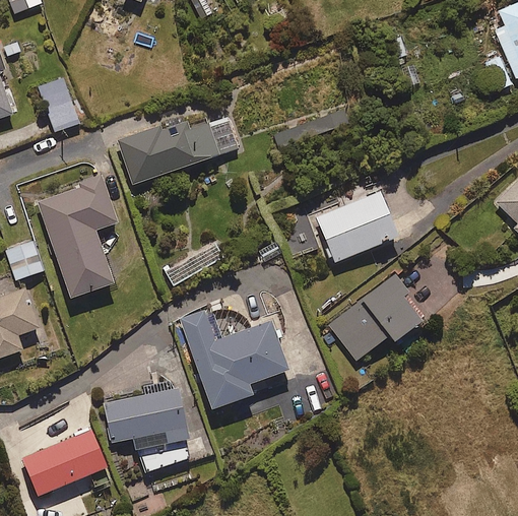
[(40,0),(7,0),(13,12),(40,0)]
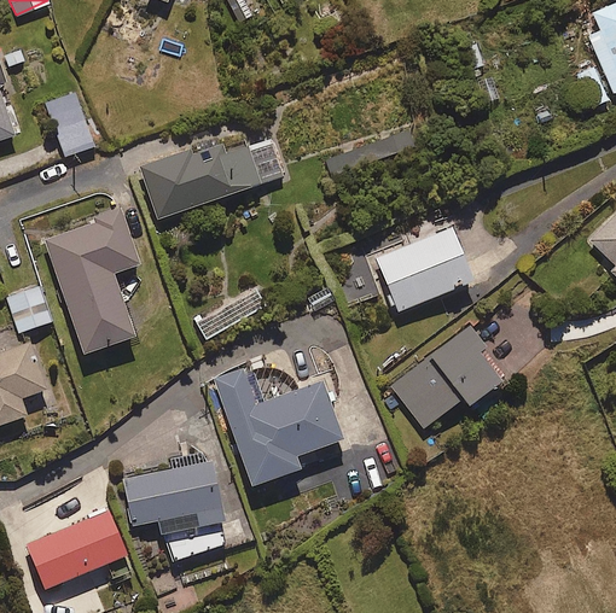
[(225,0),(228,10),(248,3),(247,0),(225,0)]
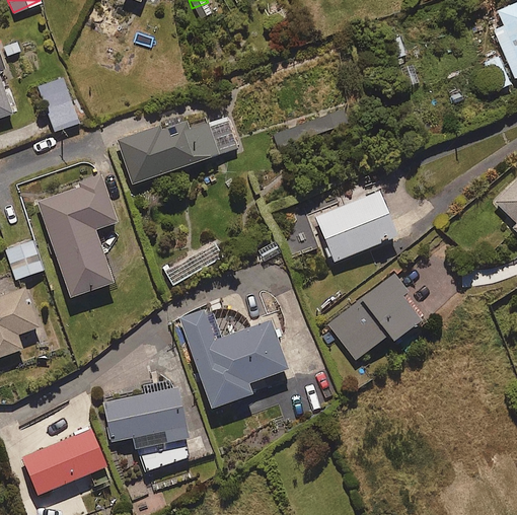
[(516,0),(497,9),(503,23),(493,27),(514,80),(516,78),(516,0)]
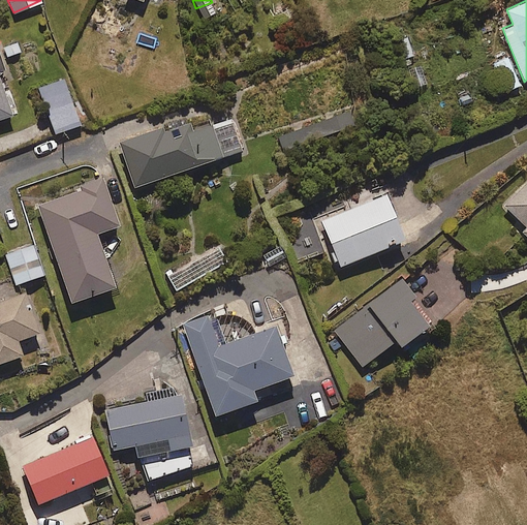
[(0,71),(4,70),(0,58),(0,119),(11,116),(0,79),(0,71)]
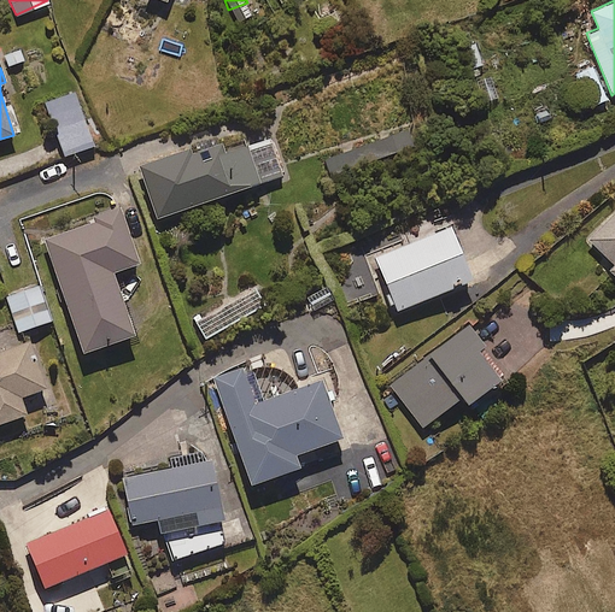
[(92,145),(72,89),(44,100),(63,156),(92,145)]
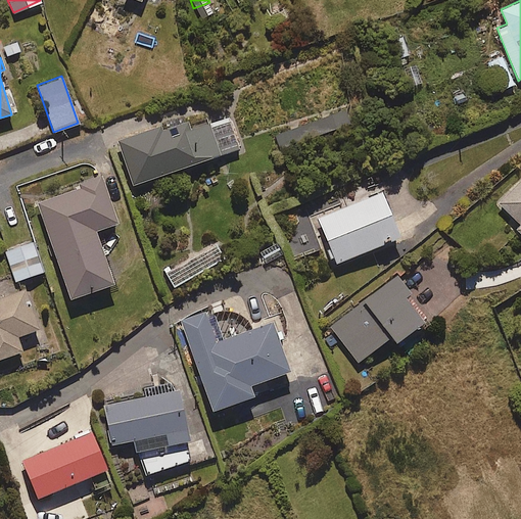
[(351,130),(343,108),(291,129),(287,121),(270,127),(281,156),(351,130)]
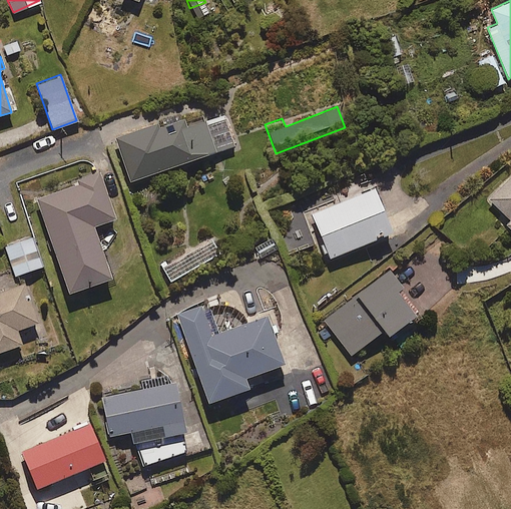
[(223,114),(188,126),(186,119),(161,127),(160,123),(115,138),(129,181),(234,147),(223,114)]
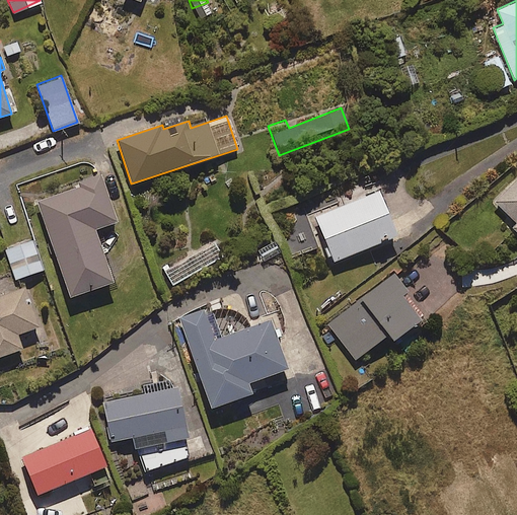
[(516,172),(491,198),(514,223),(511,226),(516,231),(516,172)]
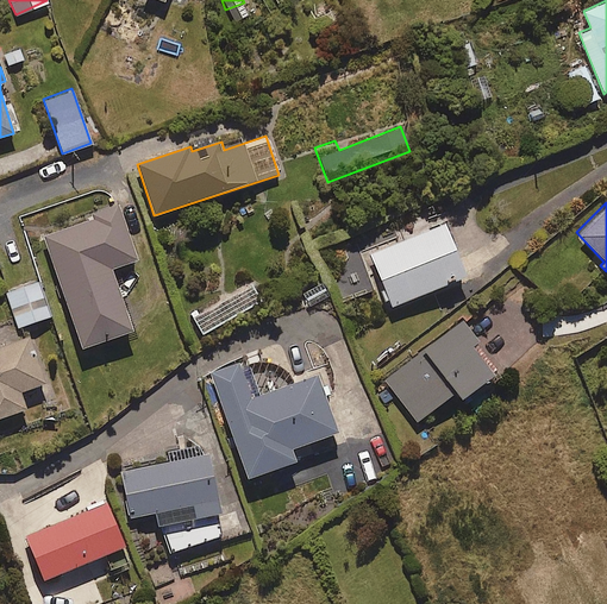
[(136,260),(118,209),(43,234),(83,350),(131,332),(110,270),(136,260)]
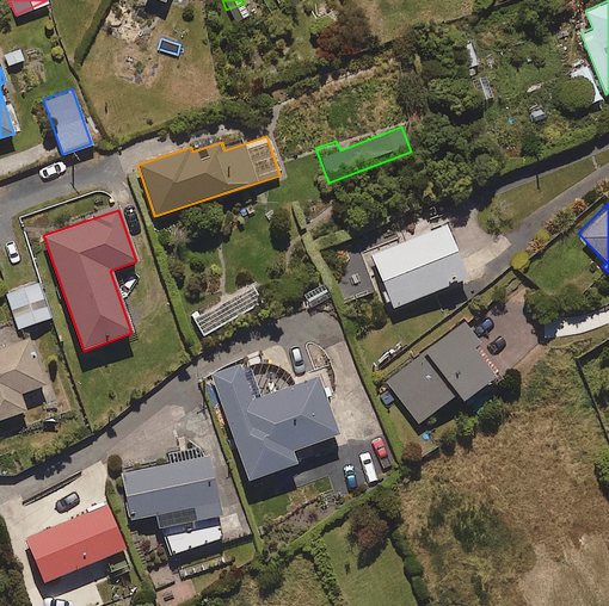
[(467,279),(447,226),(370,254),(391,309),(467,279)]
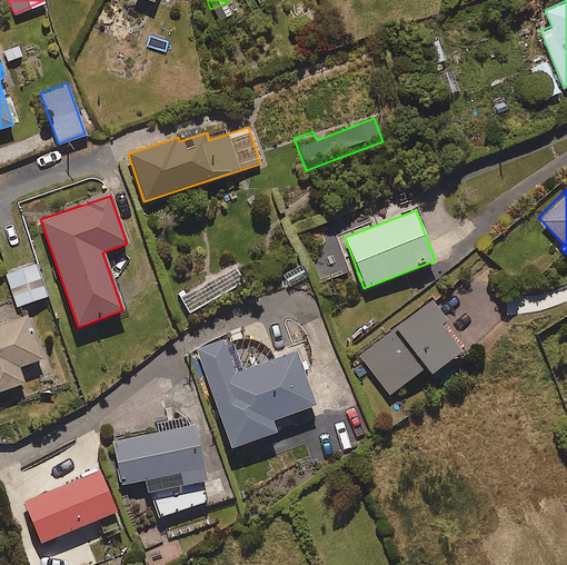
[(349,269),(334,227),(309,236),(325,278),(349,269)]
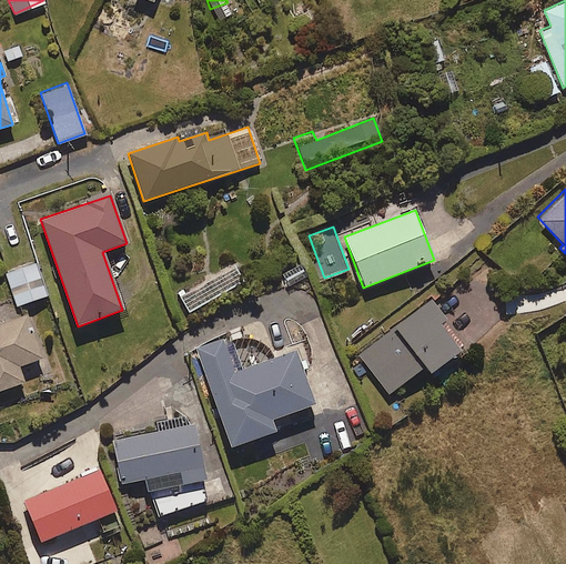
[(47,295),(34,258),(3,268),(16,305),(47,295)]
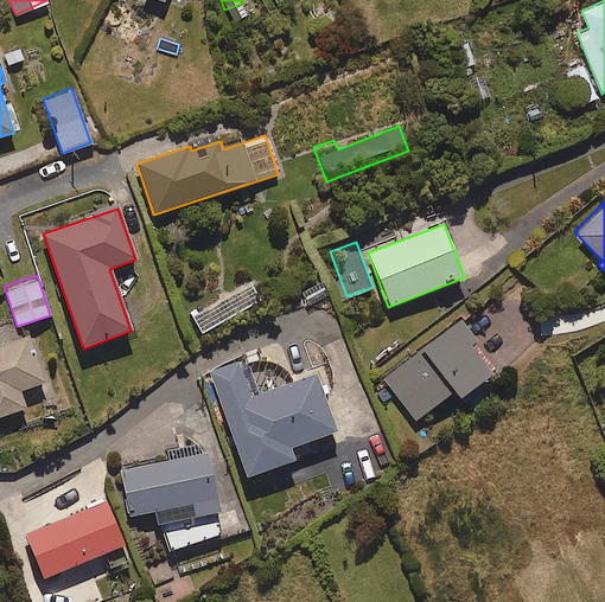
[(259,300),(248,280),(189,311),(199,331),(259,300)]
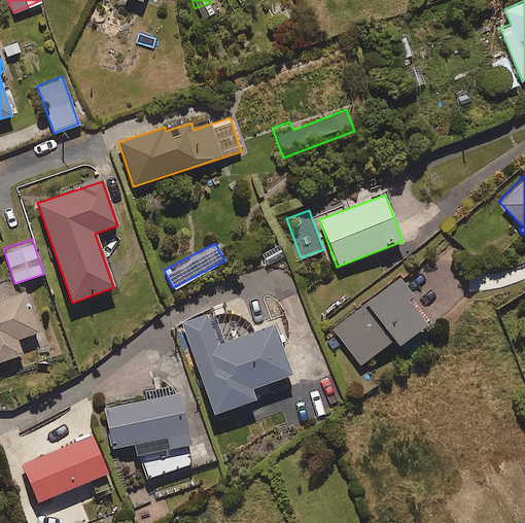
[(414,299),(400,279),(333,327),(360,365),(393,342),(399,350),(429,328),(410,302),(414,299)]
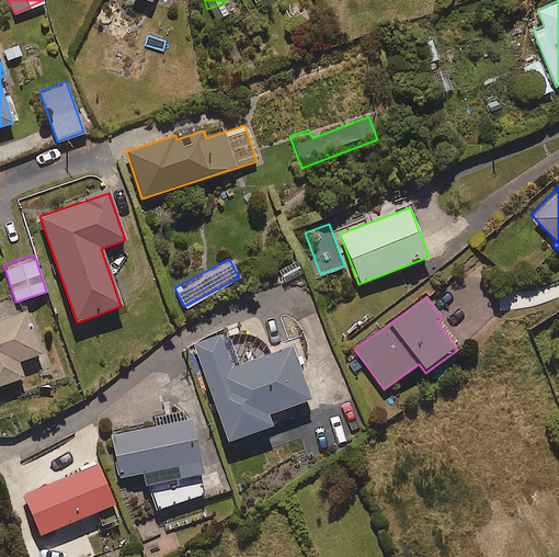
[(41,354),(25,310),(0,318),(0,386),(23,378),(18,362),(41,354)]
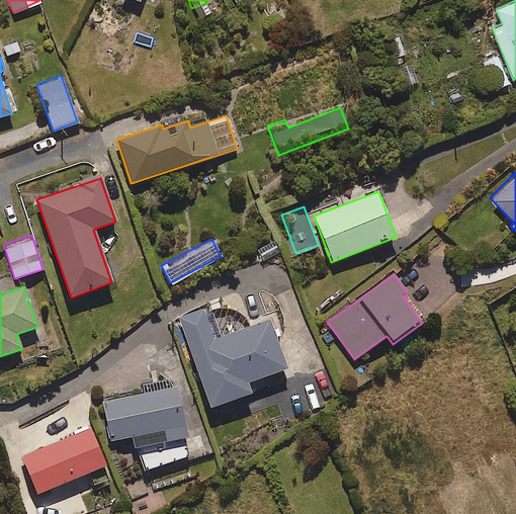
[(221,337),(208,305),(178,315),(210,409),(251,396),(247,384),(288,371),(270,320),(221,337)]
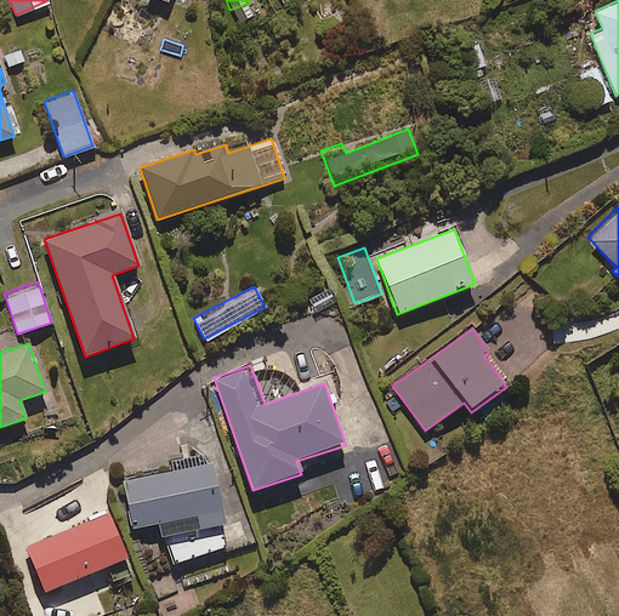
[(228,548),(210,451),(171,458),(172,468),(121,478),(131,528),(164,522),(171,559),(228,548)]
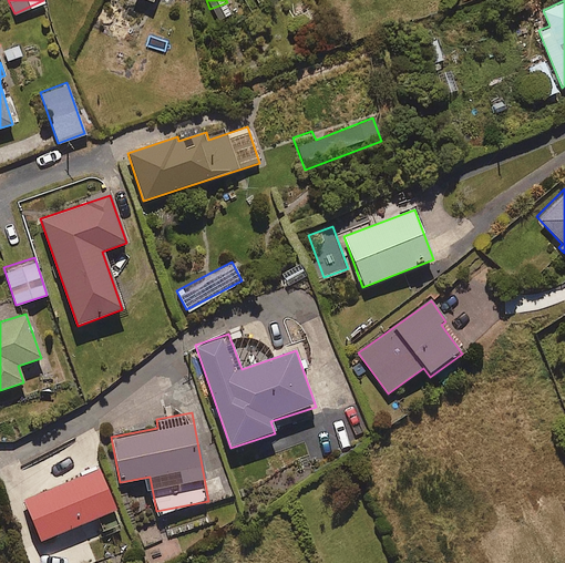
[(100,464),(19,497),(39,545),(119,514),(100,464)]
